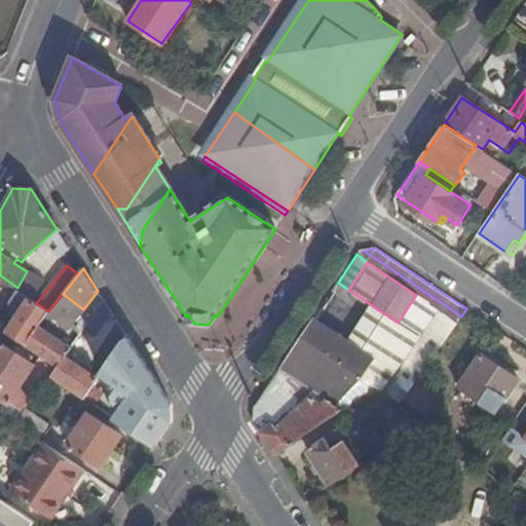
[(48,311),(36,303),(17,291),(10,302),(10,305),(21,312),(7,332),(26,344),(39,325),(48,311)]
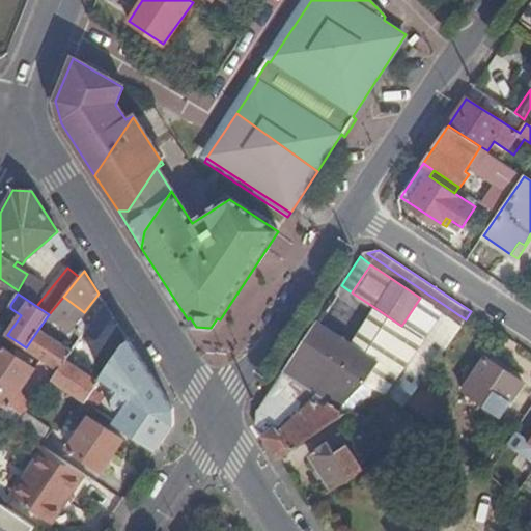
[(104,302),(99,294),(84,312),(70,330),(80,338),(104,302)]
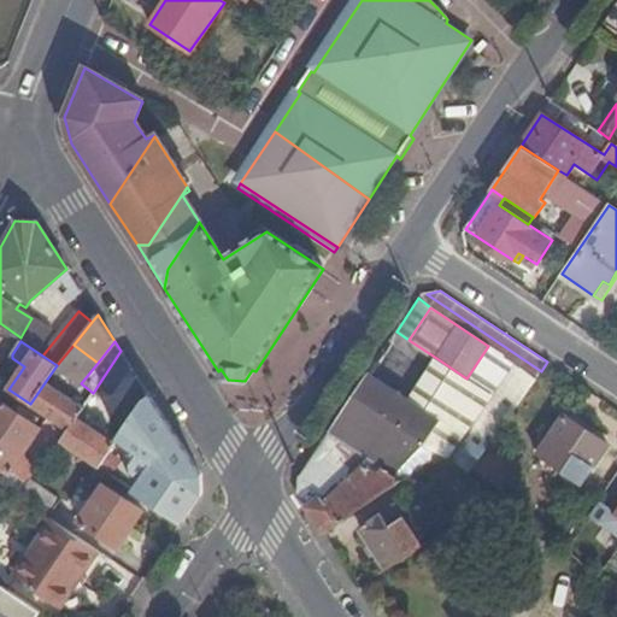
[(98,363),(74,345),(57,365),(81,383),(98,363)]
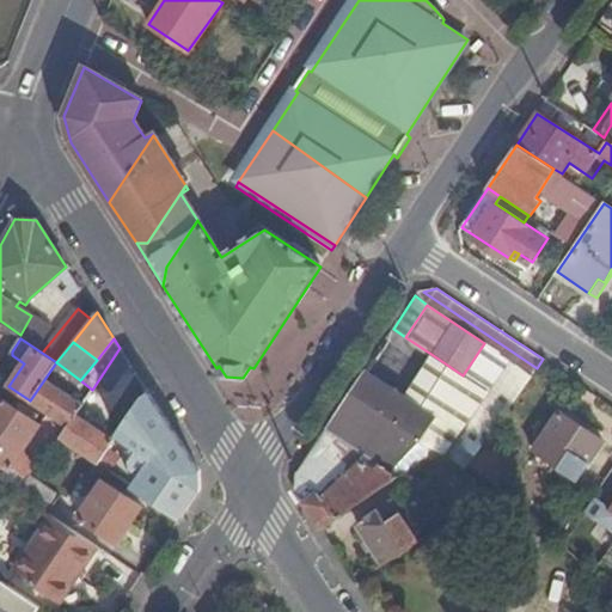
[(466,467),(532,374),(484,343),(463,375),(436,417),(423,438),(438,448),(466,467)]
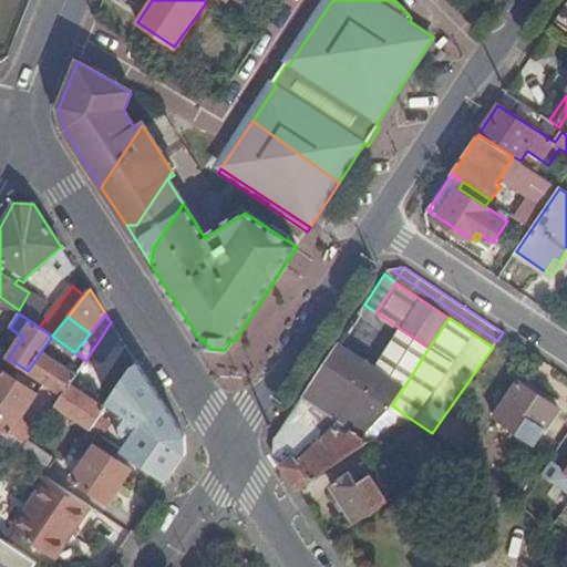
[(119,334),(111,322),(85,361),(95,370),(119,334)]
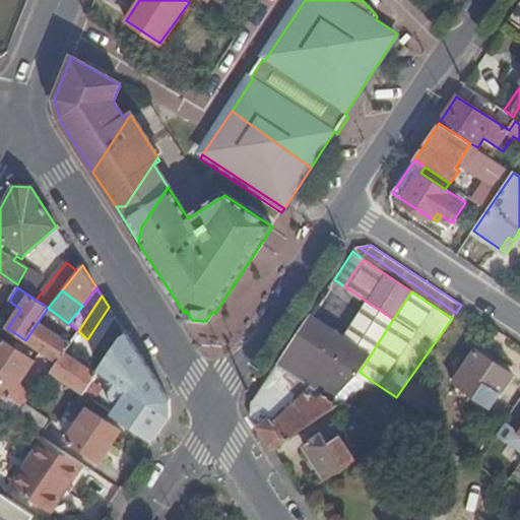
[(371,354),(393,319),(368,302),(344,337),(371,354)]
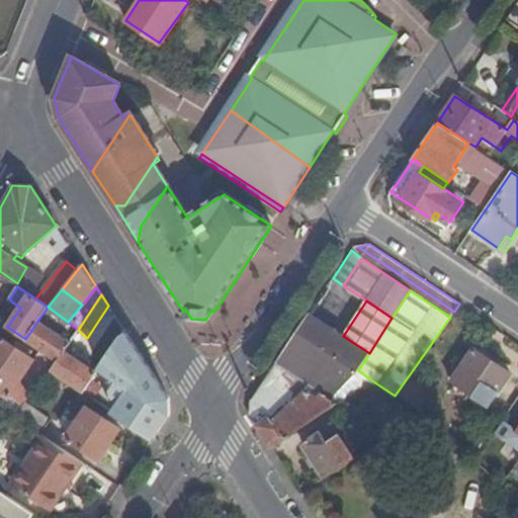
[(337,403),(370,379),(358,370),(369,353),(343,336),(309,314),(276,362),(306,382),(316,367),(326,374),(333,368),(346,377),(323,394),(337,403)]
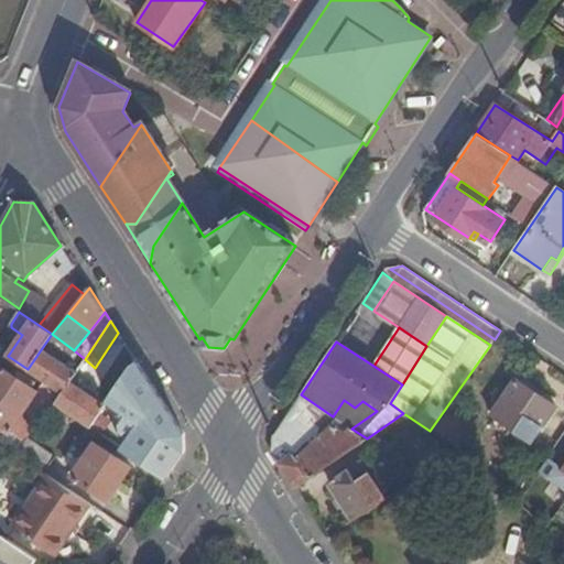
[(77,371),(42,348),(28,369),(44,380),(63,392),(71,381),(77,371)]
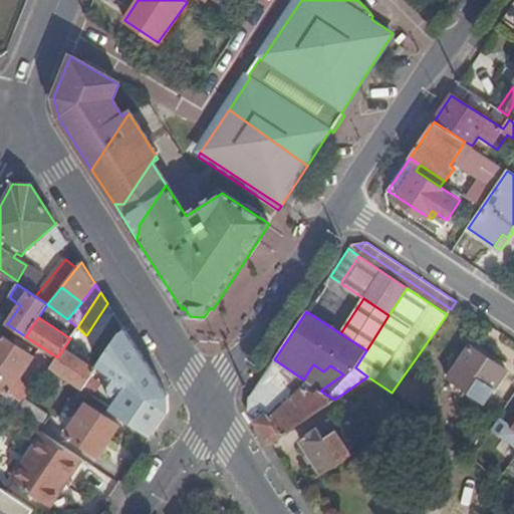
[(168,395),(126,330),(120,335),(96,368),(94,373),(100,378),(106,370),(129,386),(116,405),(112,402),(108,406),(153,435),(169,410),(168,395)]
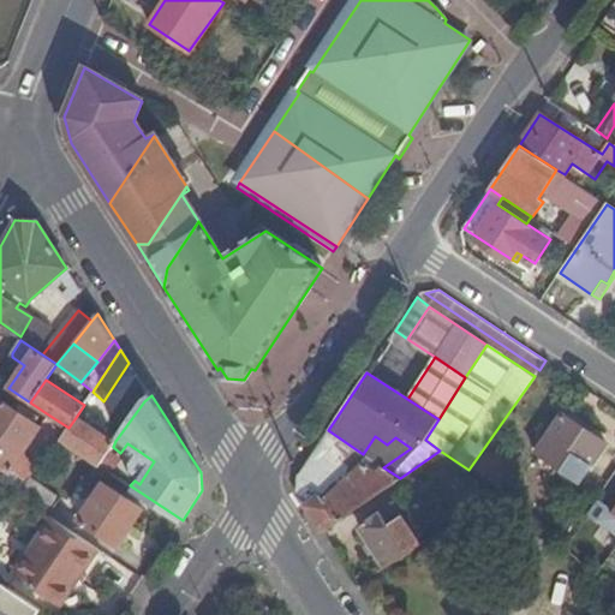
[(0,431),(25,449),(40,427),(0,399),(0,431)]
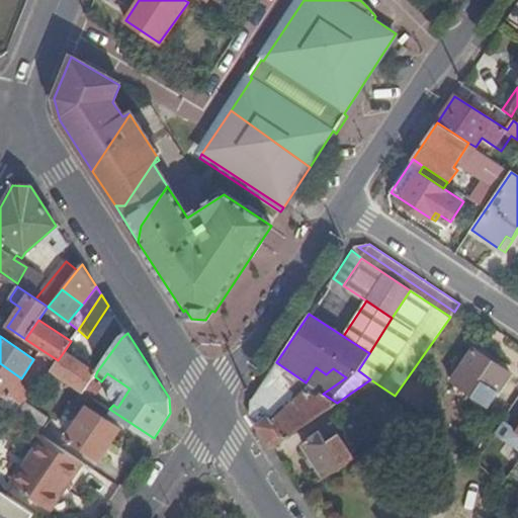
[(511,373),(473,348),(451,381),(488,407),(511,373)]
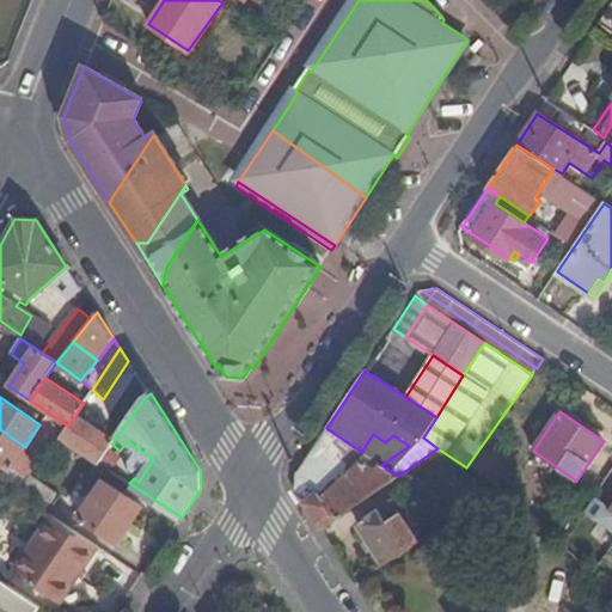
[(60,438),(68,426),(48,412),(41,424),(60,438)]
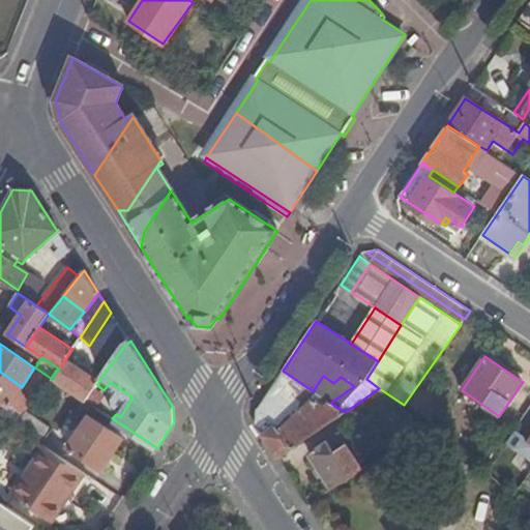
[(99,380),(66,358),(59,369),(52,379),(86,401),(97,385),(99,380)]
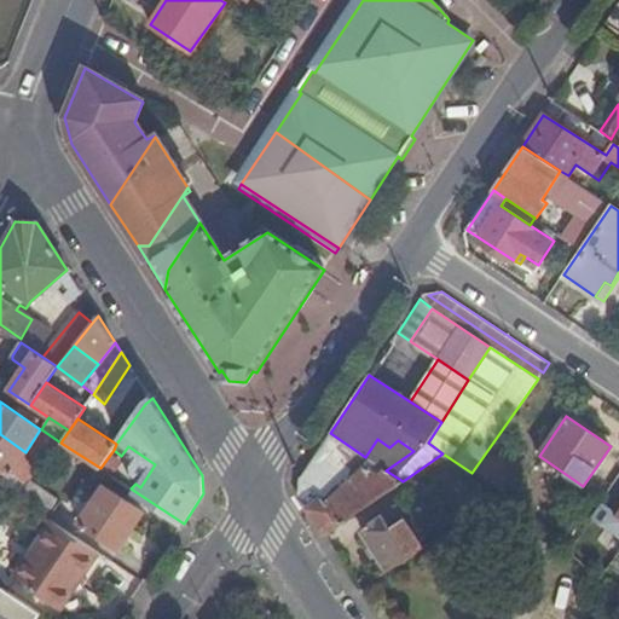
[(325,534),(403,481),(386,470),(365,457),(330,433),(301,478),(300,497),(325,534)]
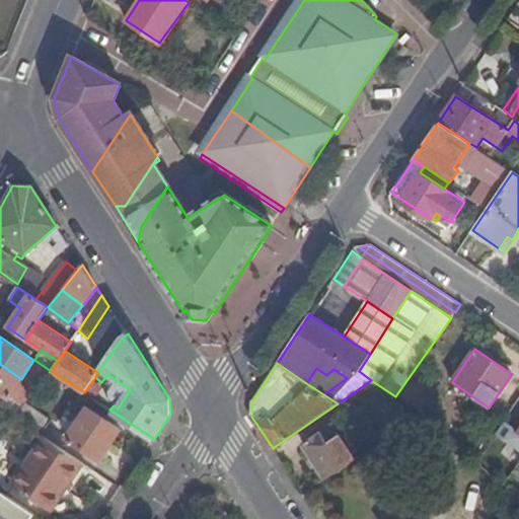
[(0,392),(21,406),(34,388),(21,379),(0,364),(0,392)]
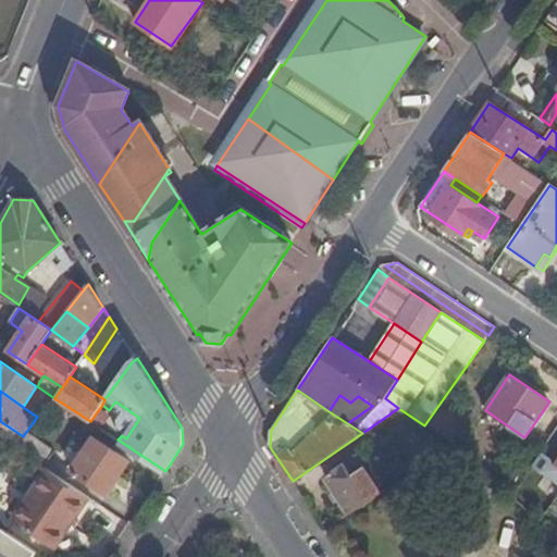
[(329,411),(347,423),(372,406),(358,396),(350,403),(339,395),(329,411)]
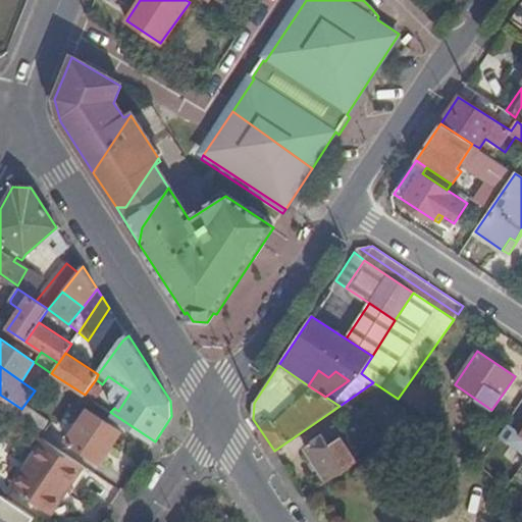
[(521,400),(507,423),(511,426),(504,436),(521,449),(521,400)]
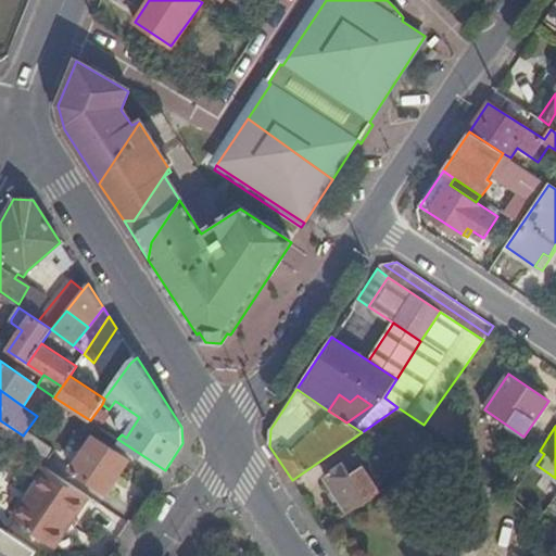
[(16,446),(47,467),(54,456),(23,436),(16,446)]
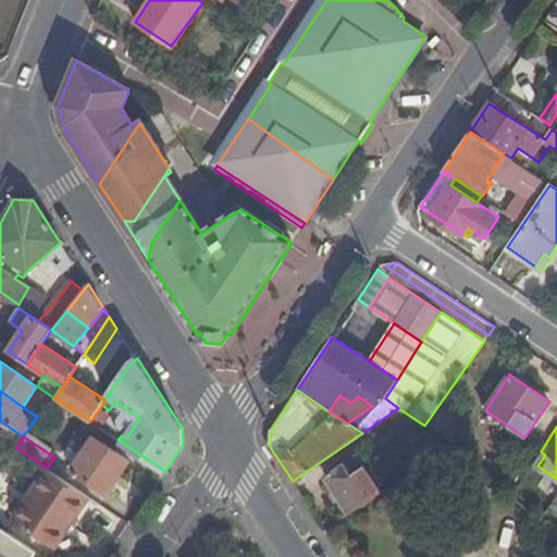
[(130,460),(95,437),(89,445),(84,442),(67,467),(108,494),(130,460)]
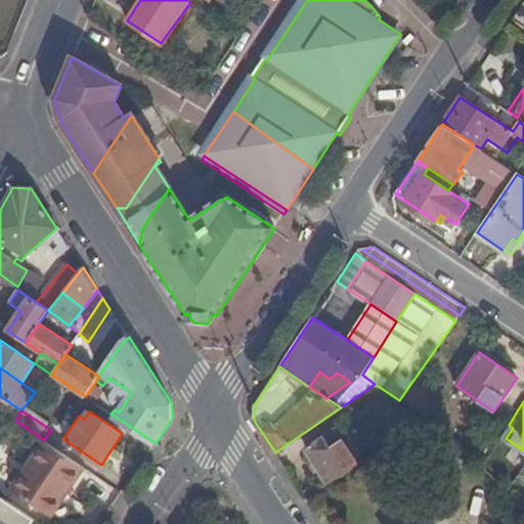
[(328,482),(357,463),(334,427),(322,435),(323,437),(306,448),(328,482)]
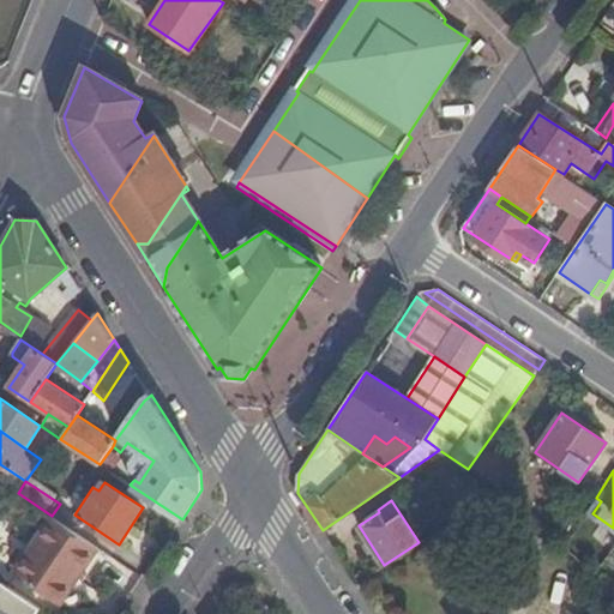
[(61,601),(97,547),(53,517),(17,571),(61,601)]
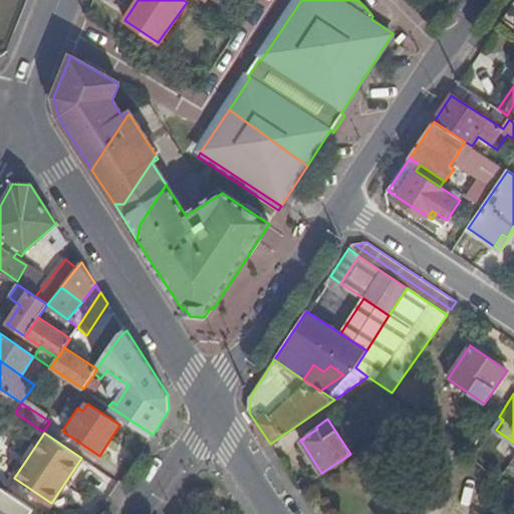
[(31,513),(35,510),(3,489),(0,493),(0,504),(1,505),(0,505),(0,511),(1,513),(0,513),(31,513)]
